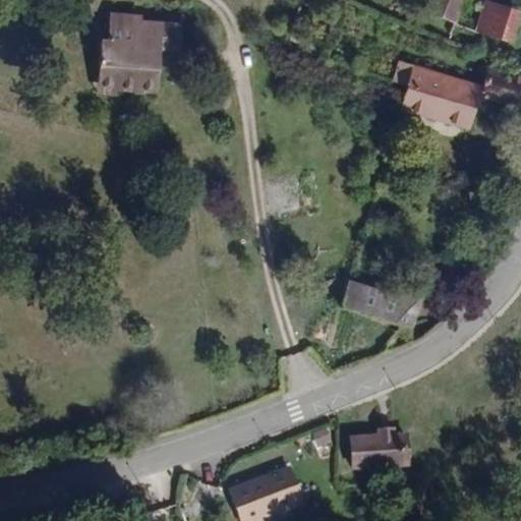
[(453,21),(461,0),(429,0),(426,9),(453,21)]
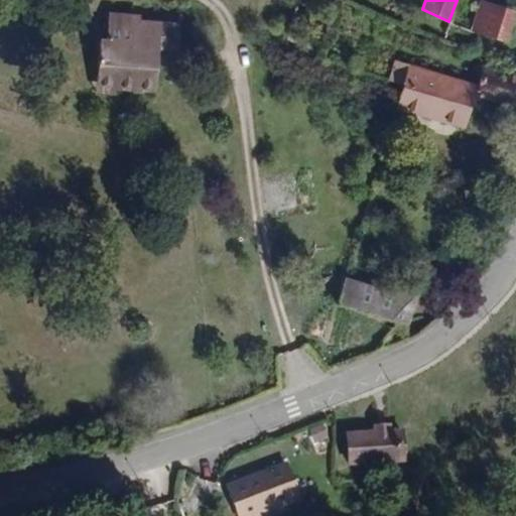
[(505,41),(514,13),(480,2),(471,30),(505,41)]
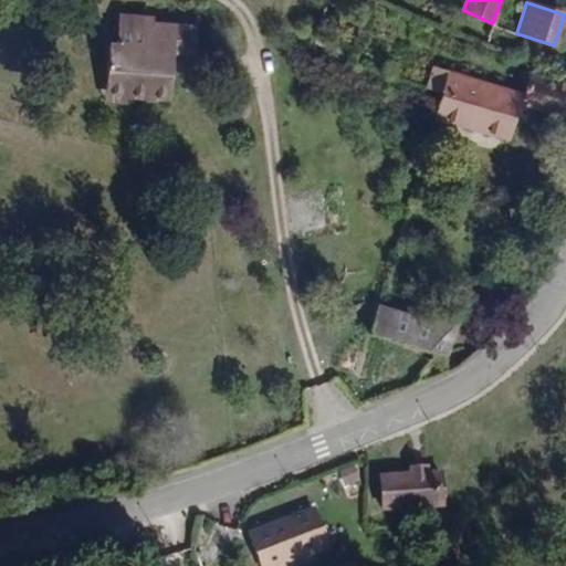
[(171,107),(179,62),(197,65),(201,40),(158,33),(159,27),(122,21),(117,52),(111,51),(105,90),(130,94),(129,101),(171,107)]
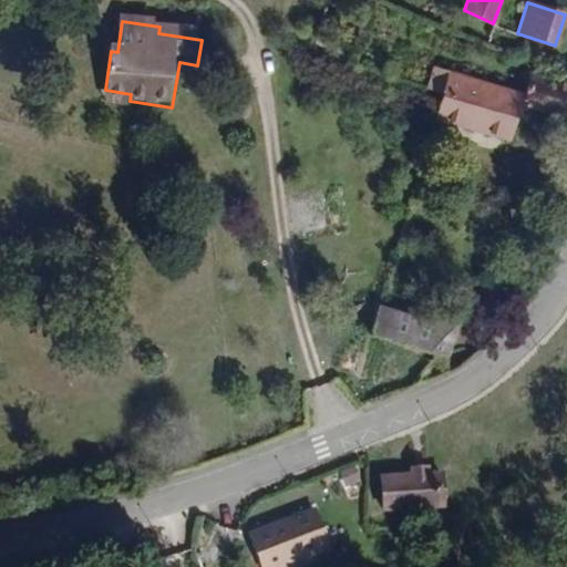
[(563,116),(566,93),(566,84),(529,73),(523,94),(434,66),(426,89),(442,92),(521,116),(525,105),(563,116)]
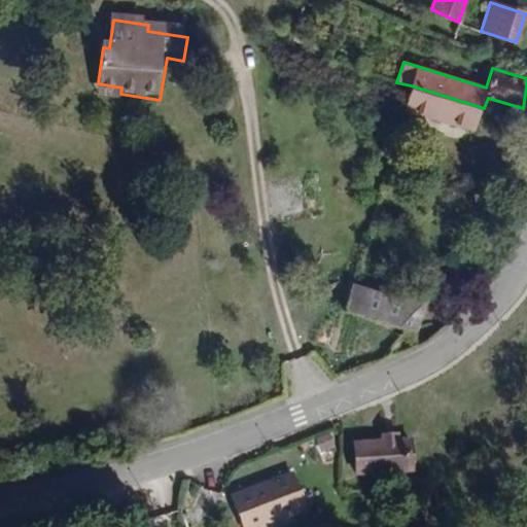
[(119,101),(120,94),(121,88),(98,83),(96,98),(119,101)]
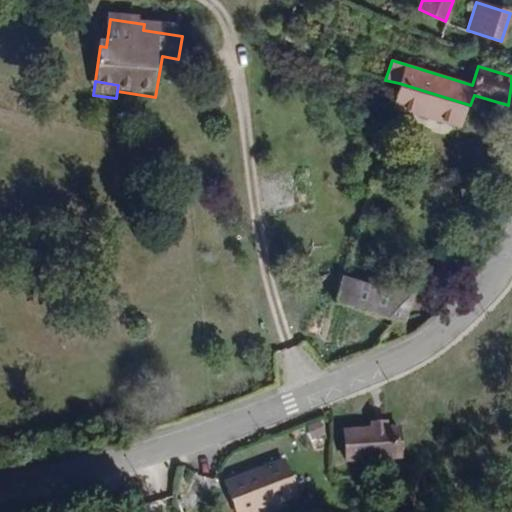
[(461,124),(470,105),(399,83),(392,106),(461,124)]
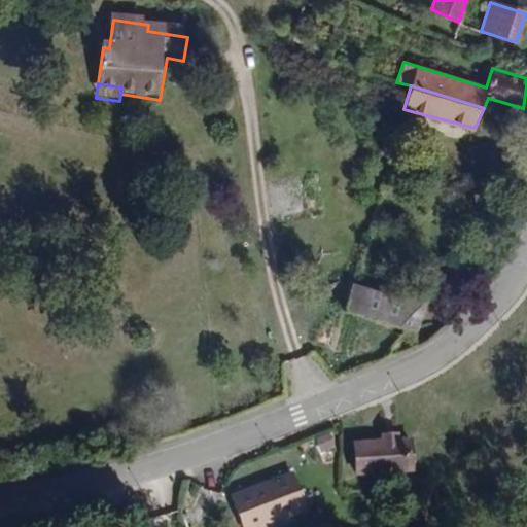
[(417,331),(427,299),(406,292),(403,301),(351,284),(344,311),(417,331)]
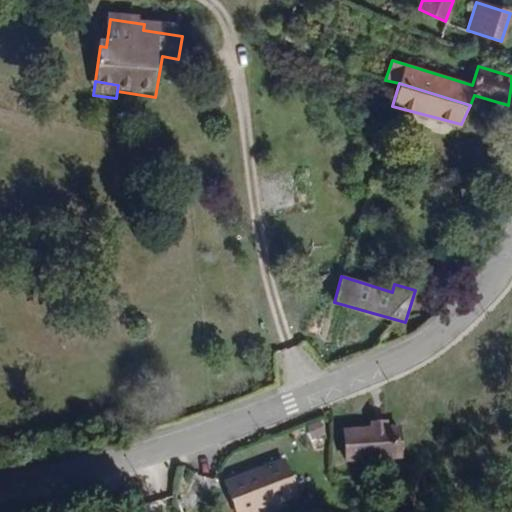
[(404,457),(402,428),(347,431),(349,461),(404,457)]
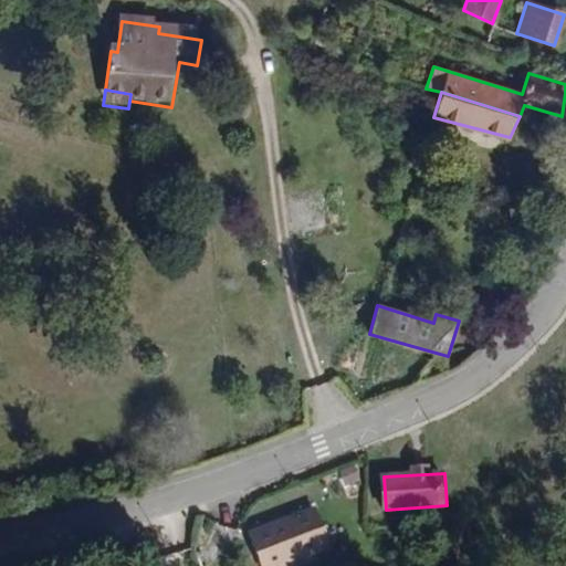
[(290,565),(329,551),(324,535),(316,532),(322,523),(317,511),(252,536),(263,565),(290,565)]
